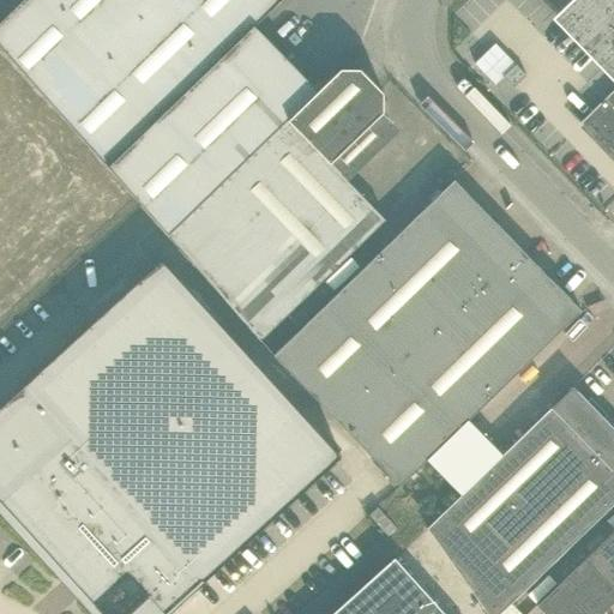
[(22,0),(0,22),(0,46),(168,236),(314,95),(252,30),(282,0),(22,0)]
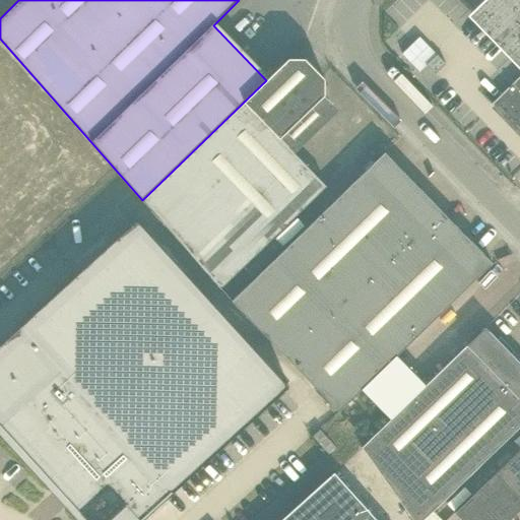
[(519,0),(493,0),(475,17),(519,63),(519,76),(492,104),(519,133),(519,0)]
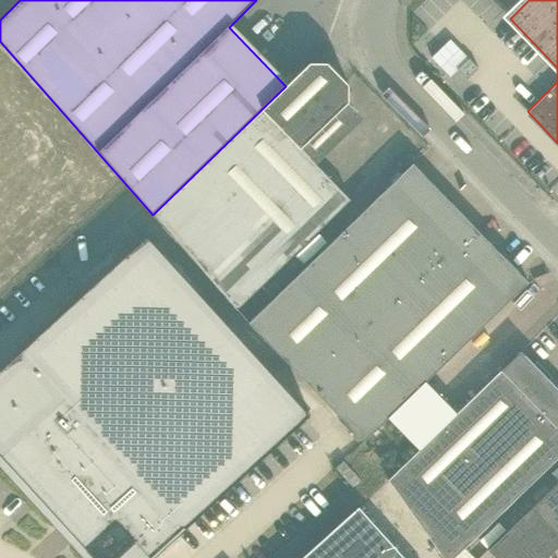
[(477,69),(469,60),(469,59),(457,71),(465,81),(477,69)]
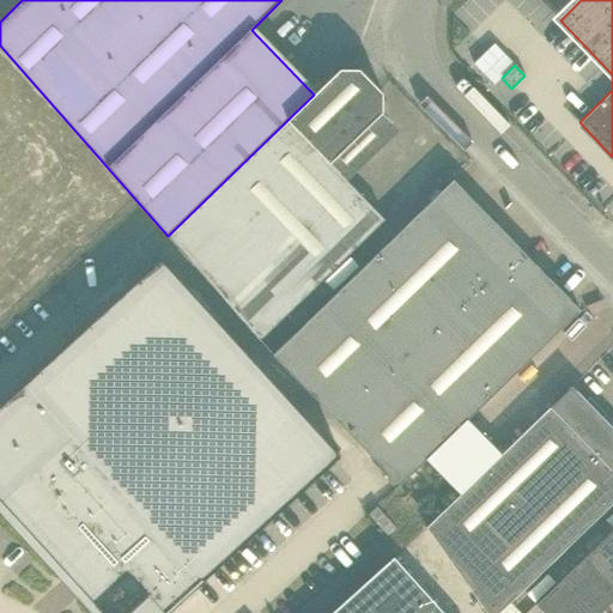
[(382,93),(359,70),(340,70),(314,95),(168,236),(265,335),(384,220),(329,164),(382,113),(382,93)]
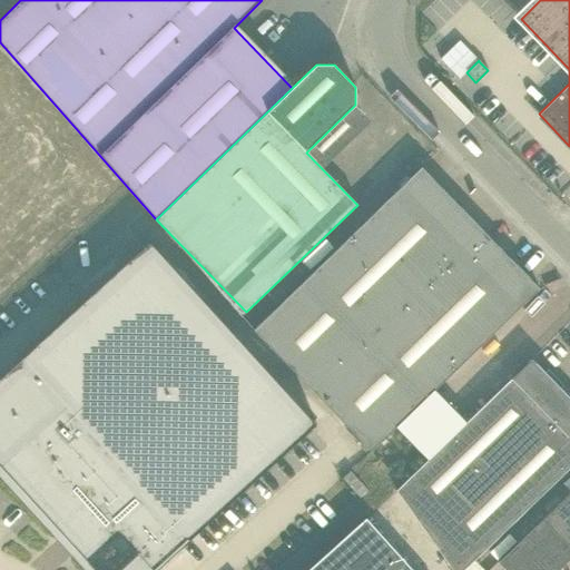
[(539,288),(480,228),(421,167),(253,331),(371,452),(395,428),(426,461),(465,422),(434,390),(539,288)]
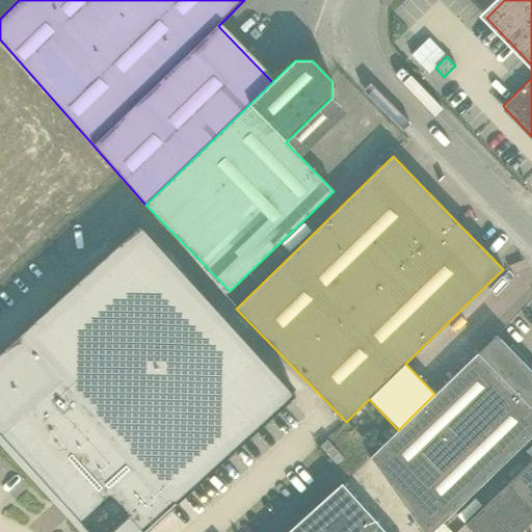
[(148,531),(295,399),(140,228),(0,354),(0,447),(53,506),(57,502),(71,516),(67,521),(77,531),(114,531),(127,522),(136,531),(148,531)]
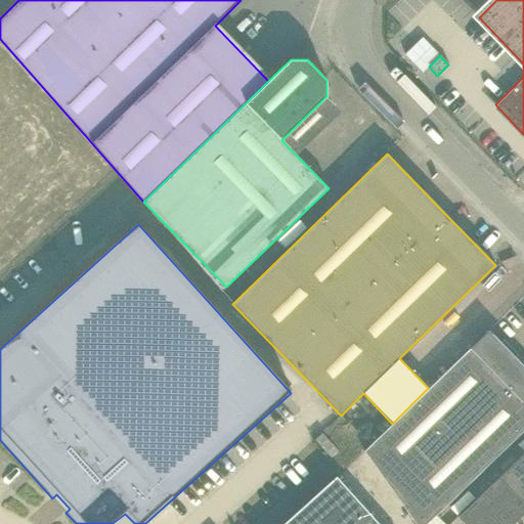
[(523,365),(489,330),(428,388),(392,424),(363,451),(415,523),(428,523),(523,430),(523,365)]
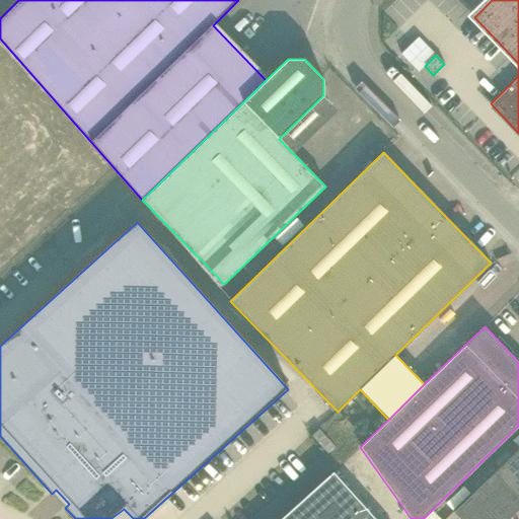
[(518,448),(454,512),(460,518),(507,518),(518,508),(518,448)]
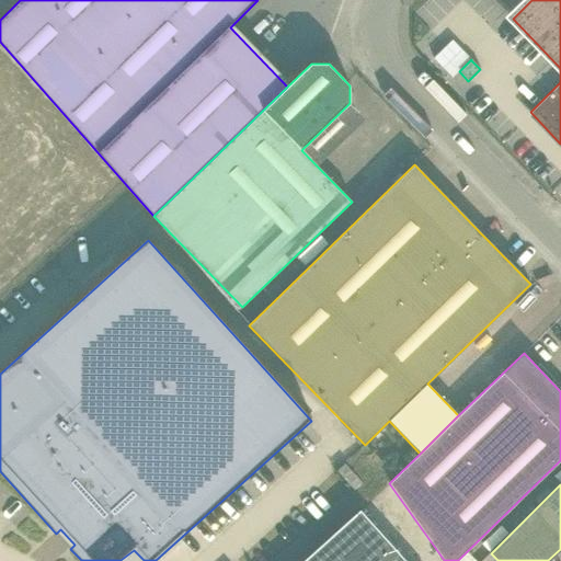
[(403,560),(358,511),(302,560),(403,560)]
